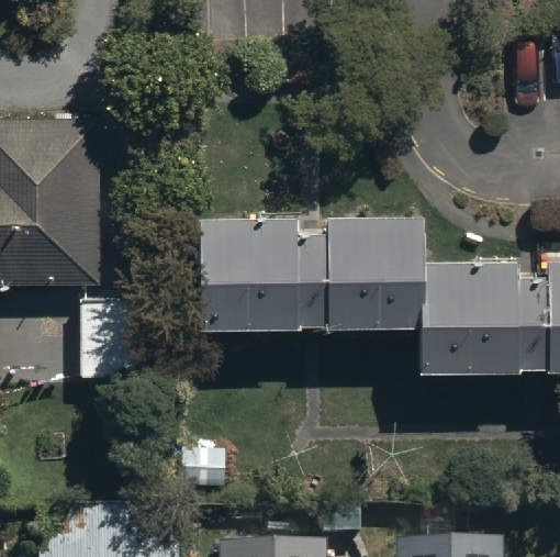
[(0,280),(96,280),(97,118),(0,117),(0,280)]
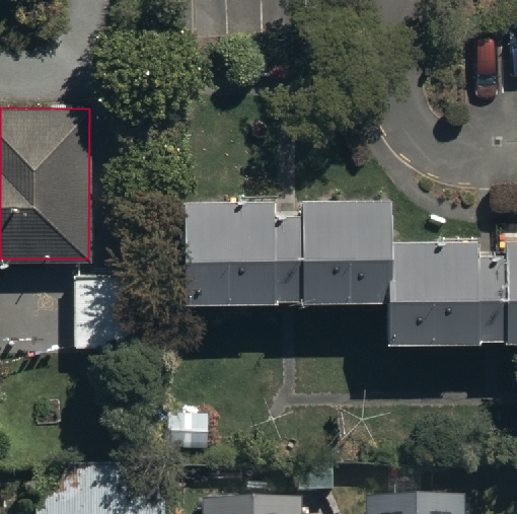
[(281,202),(188,203),(190,307),(392,303),(393,345),(516,343),(516,243),(506,244),(506,261),(485,261),(485,246),(395,248),(394,202),(305,203),(306,221),(281,221),(281,202)]
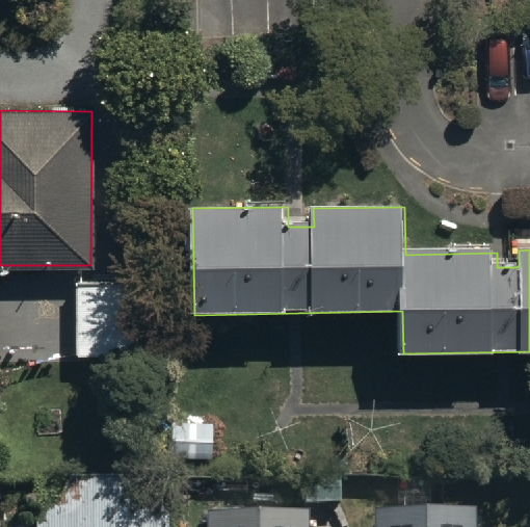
[(76,281),(76,356),(141,356),(141,281),(76,281)]
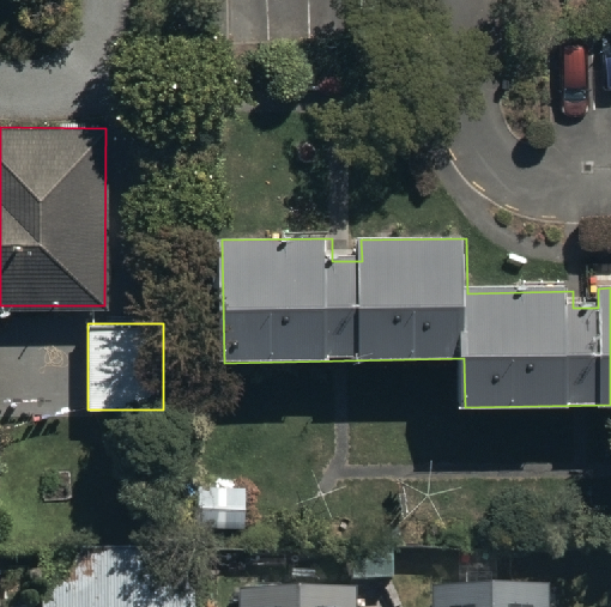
[(40,552),(41,606),(199,606),(199,550),(40,552)]
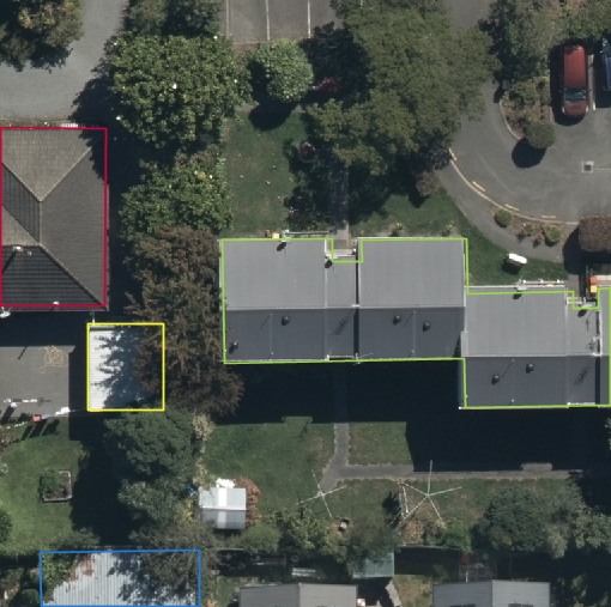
[(436,550),(352,551),(354,583),(436,582),(436,550)]
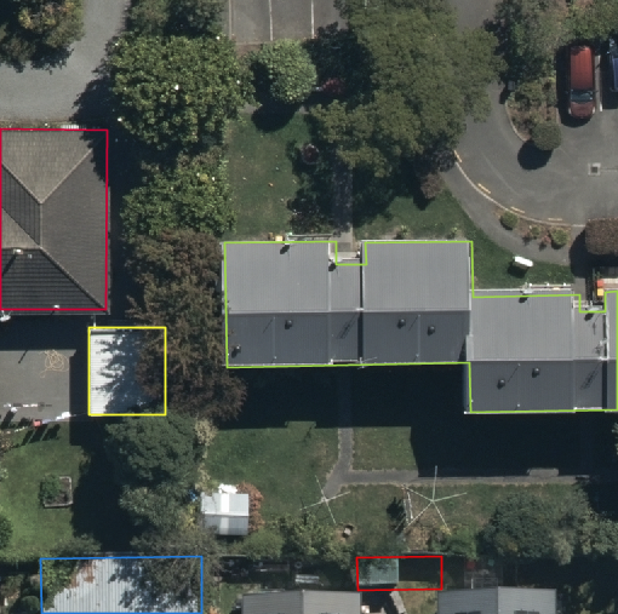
[(381,613),(382,606),(360,606),(360,596),(240,597),(240,613),(381,613)]
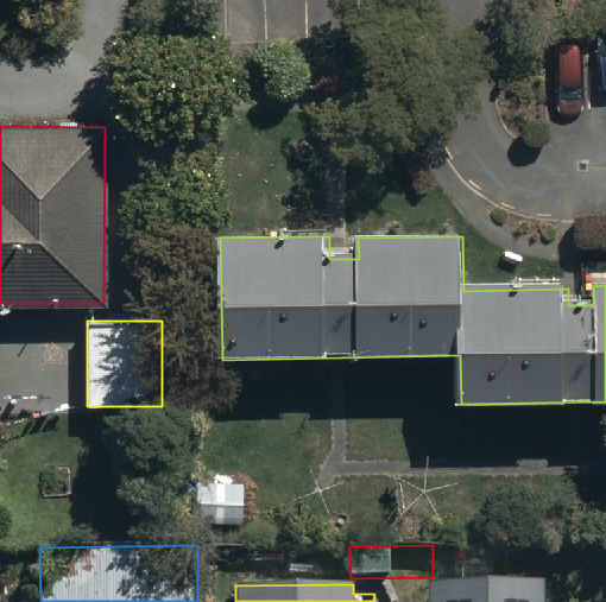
[(541,601),(541,584),(424,584),(424,601),(541,601)]
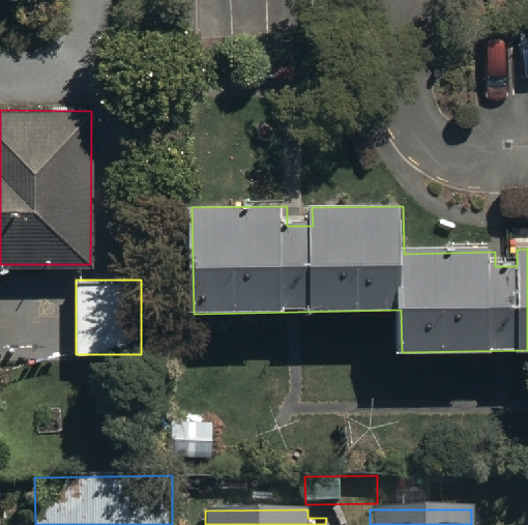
All buildings are outlined.
